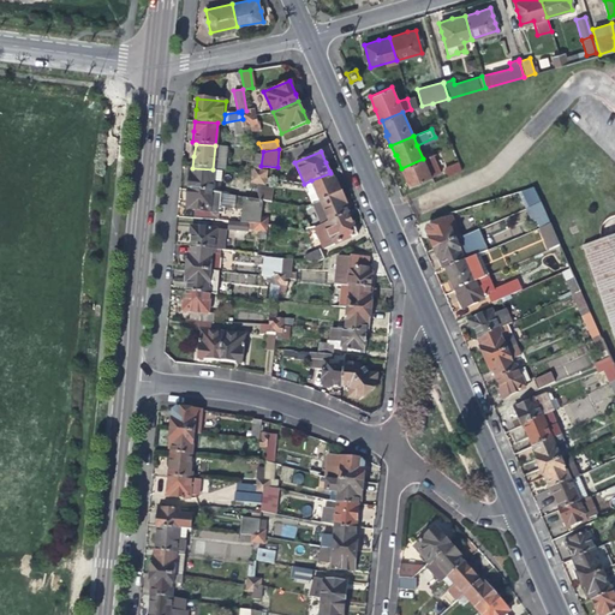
[(431,155),(423,159),(401,168),(400,168),(404,178),(407,186),(439,172),(431,155)]
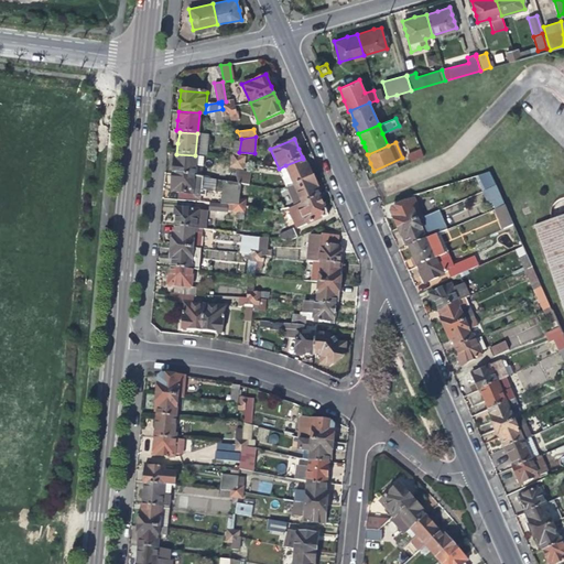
[(407,155),(409,162),(422,155),(420,150),(407,155)]
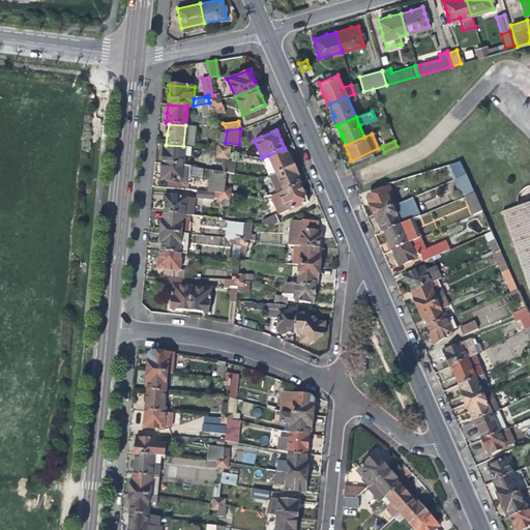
[(189,148),(183,146),(166,145),(164,145),(163,154),(162,163),(181,165),(182,155),(189,156),(189,148)]
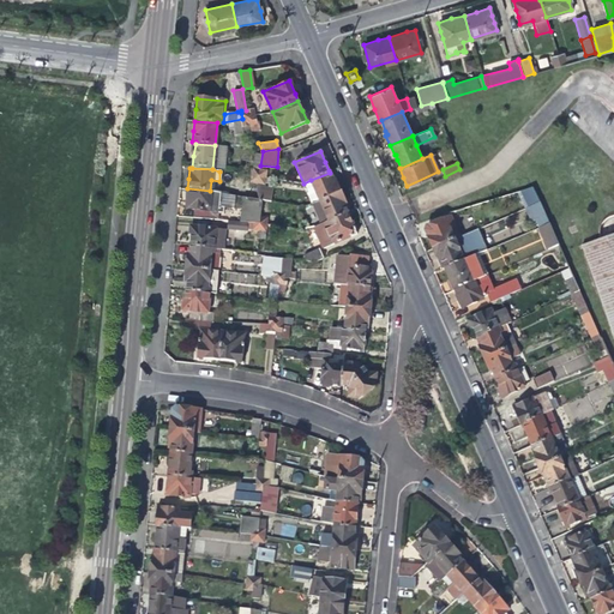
[(311,180),(319,200),(341,192),(337,185),(333,175),(331,176),(330,173),(311,180)]
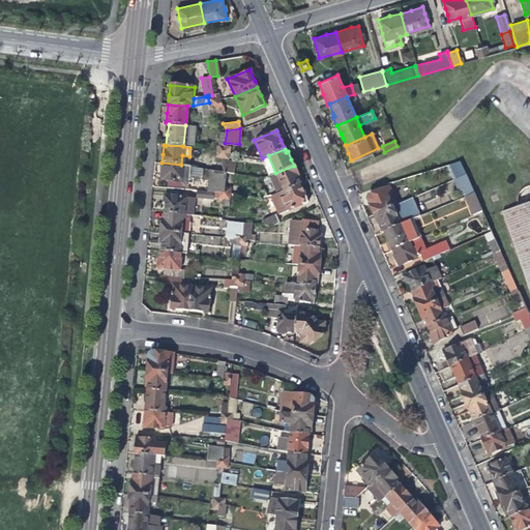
[(216,152),(213,171),(223,172),(222,167),(221,164),(222,158),(223,152),(217,151),(216,152)]
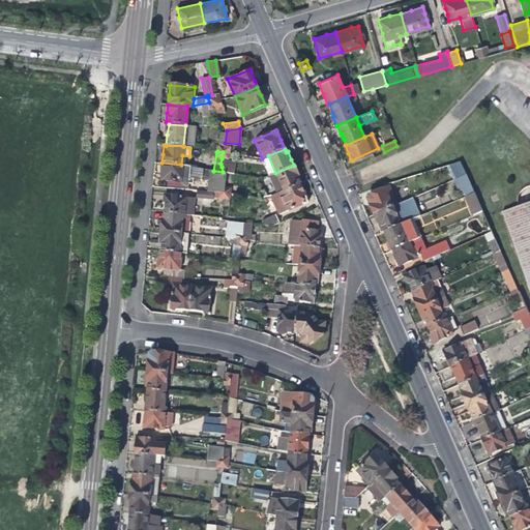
[(264,167),(268,175),(275,173),(268,155),(262,158),(265,166),(264,167)]
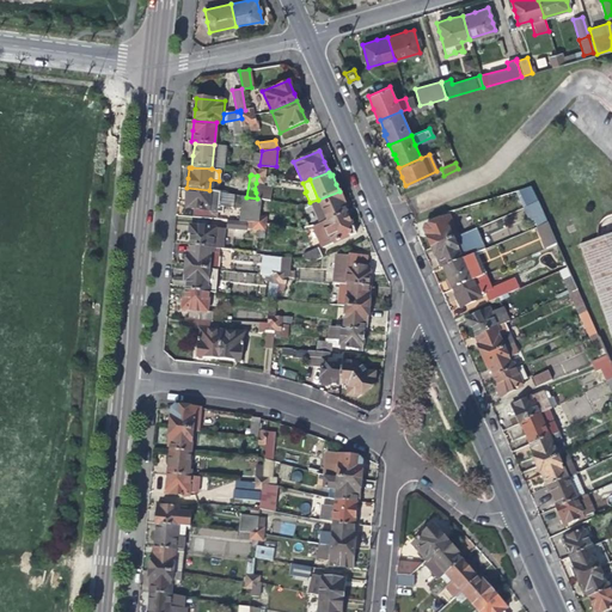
[(262,189),(262,184),(256,183),(255,189),(256,193),(257,199),(265,200),(267,190),(262,189)]
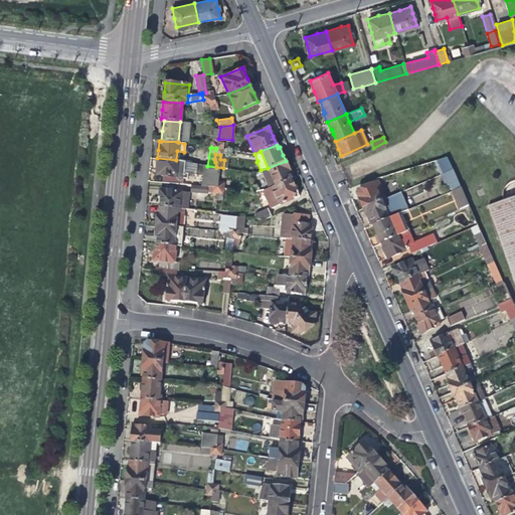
[(442,173),(447,171),(452,169),(446,156),(436,159),(442,173)]
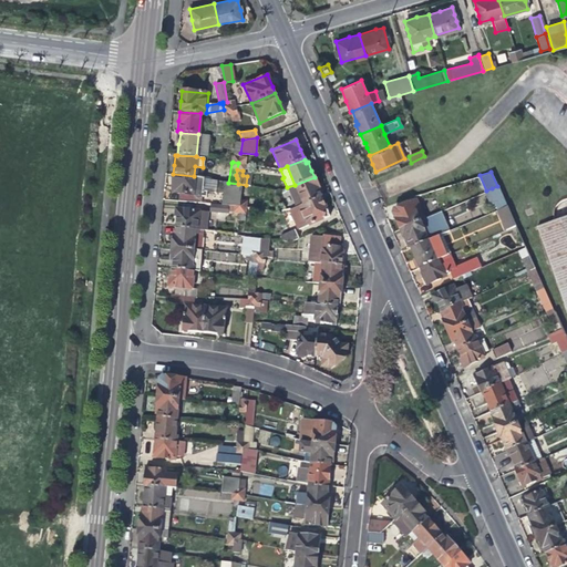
[(214,179),(194,176),(173,174),(173,175),(173,184),(172,193),(184,195),(183,202),(197,203),(198,197),(202,197),(203,191),(213,192),(214,179)]
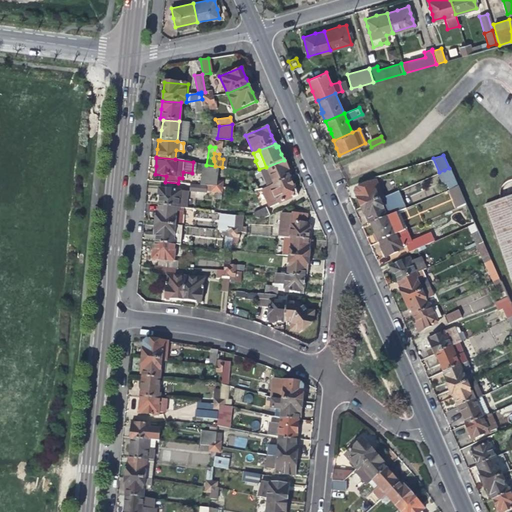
[(266,167),(274,184),(289,177),(287,172),(289,172),(287,167),(284,160),(266,167)]
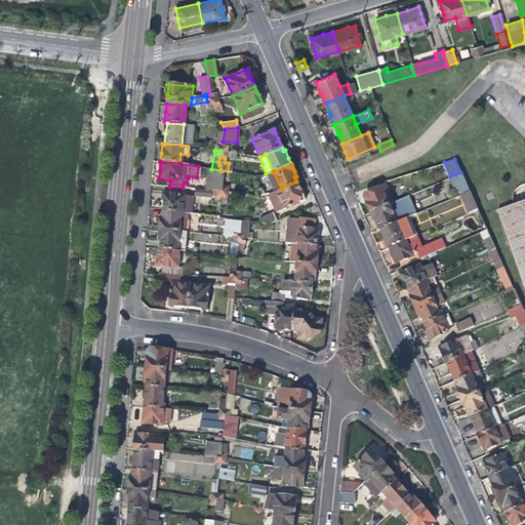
[(208,168),(206,189),(207,189),(216,190),(221,190),(223,185),(223,179),(223,177),(220,170),(211,169),(208,168)]
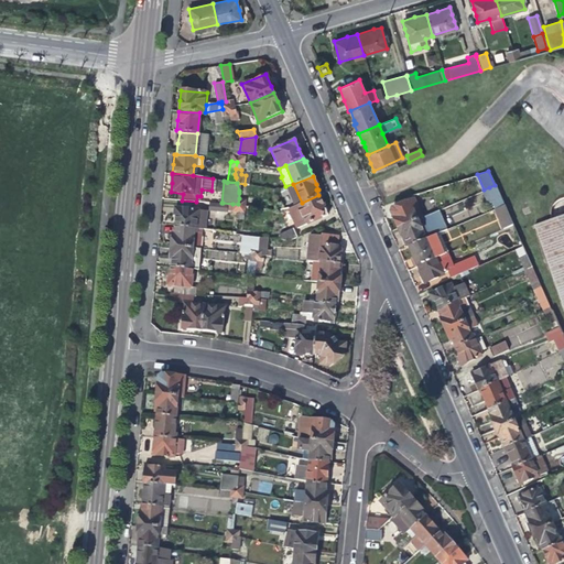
[(285,186),(294,205),(302,203),(293,184),(285,186)]
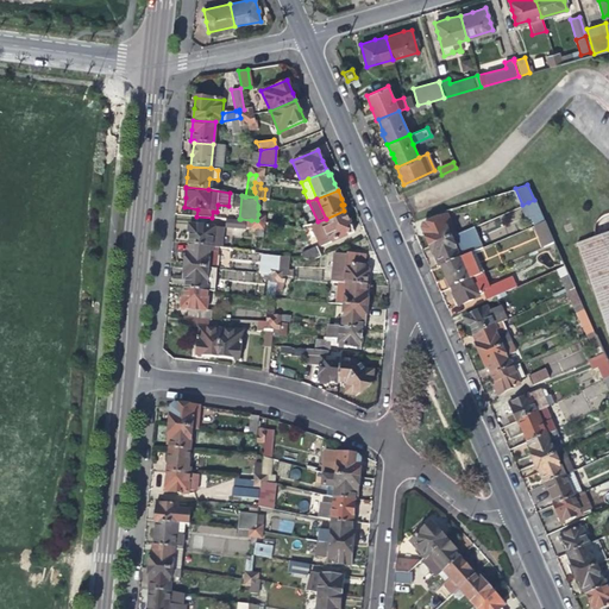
[(528,202),(537,224),(544,220),(534,200),(528,202)]
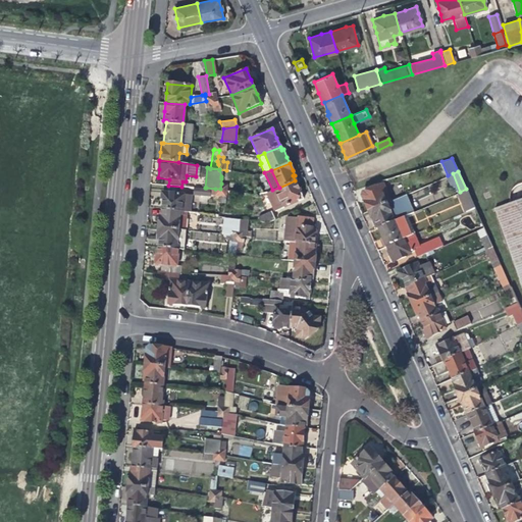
[(299,188),(295,180),(279,188),(272,190),(266,192),(274,210),(280,208),(303,198),(299,188)]
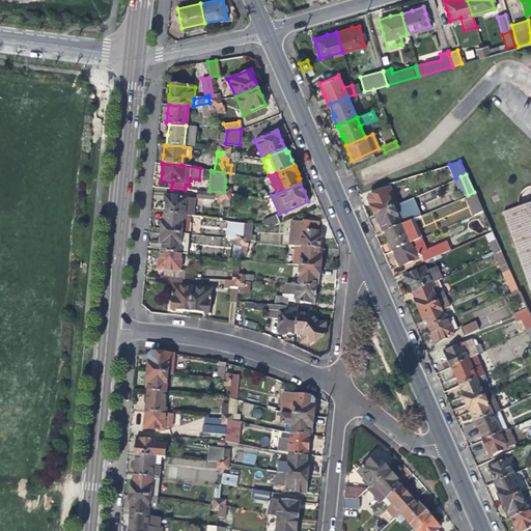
[(369,208),(372,216),(394,205),(387,187),(367,195),(366,200),(369,208)]
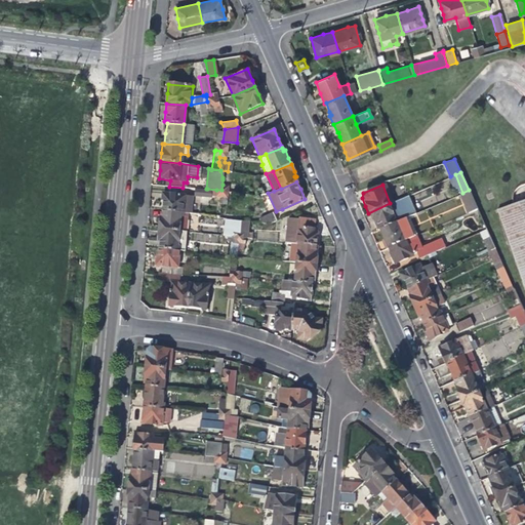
[(467,212),(476,208),(469,190),(462,193),(459,194),(467,212)]
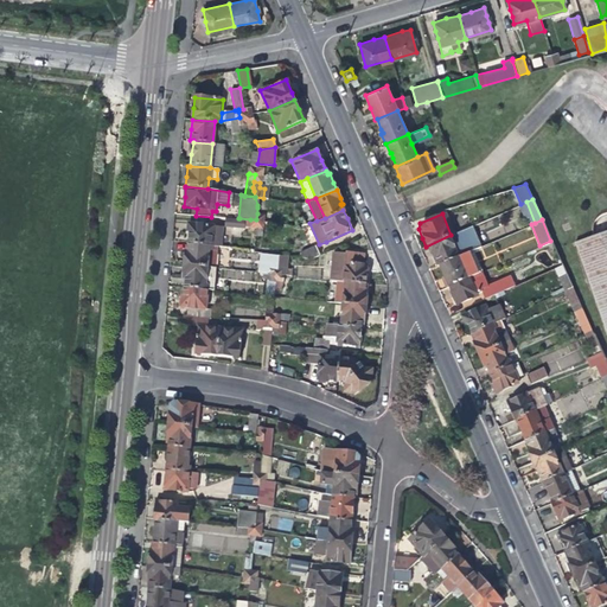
[(189,234),(189,243),(217,246),(221,247),(222,227),(190,223),(189,234)]
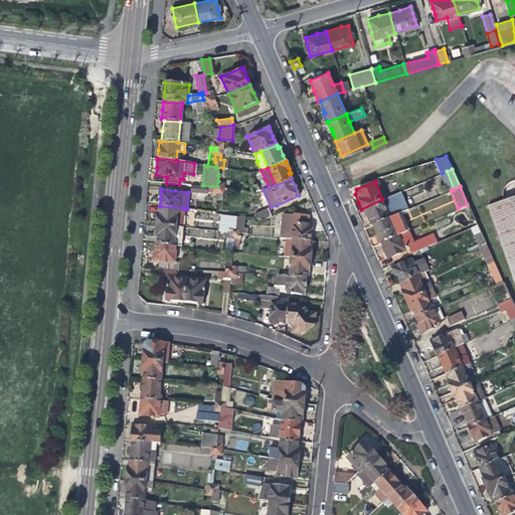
[(399,192),(382,199),(361,209),(365,216),(367,222),(369,221),(371,225),(397,213),(407,209),(399,192)]
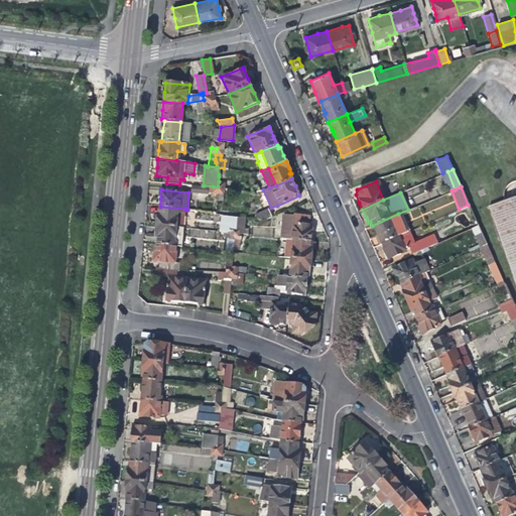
[(502,200),(488,205),(515,281),(515,195),(513,196),(511,197),(502,200)]
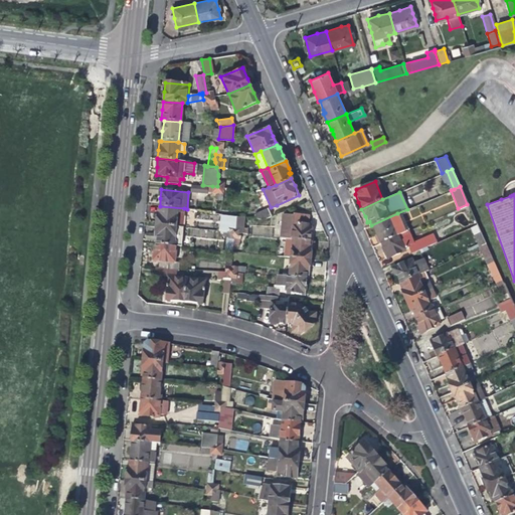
[(184,208),(160,206),(159,214),(156,215),(156,220),(155,225),(182,228),(184,208)]
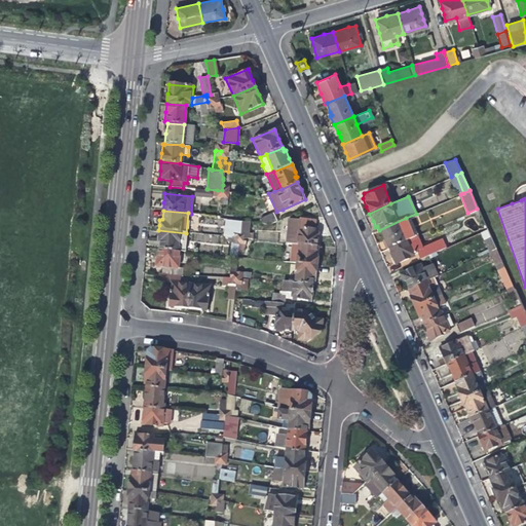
[(262,223),(270,224),(276,221),(273,213),(260,219),(262,223)]
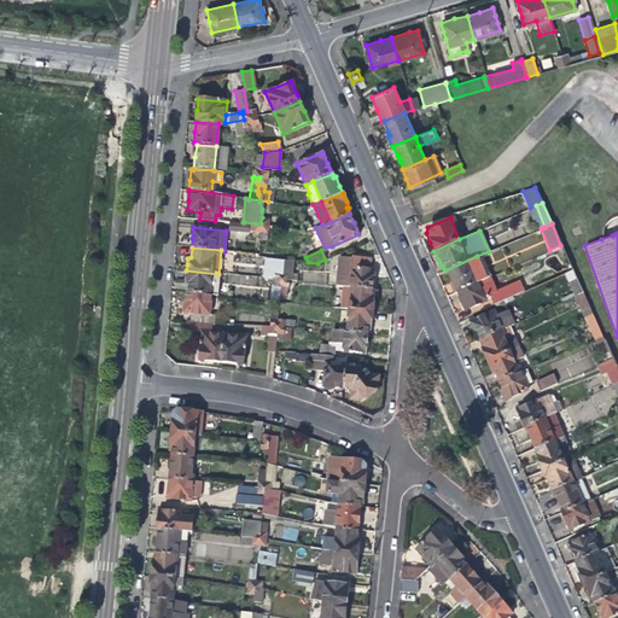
[(262,278),(275,279),(281,280),(281,279),(283,258),(264,256),(262,278)]
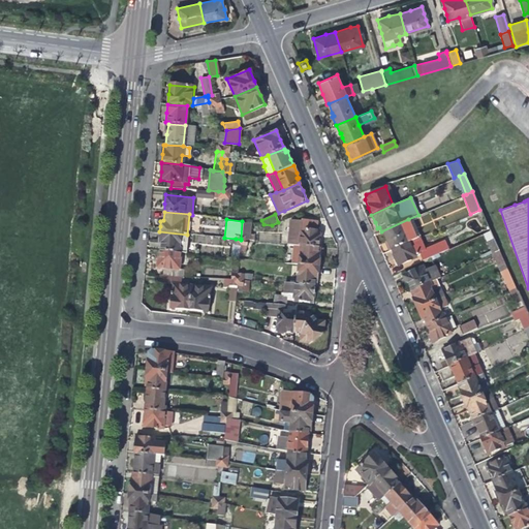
[(294,244),(301,245),(318,247),(319,237),(320,229),(316,228),(317,220),(302,219),(302,221),(290,220),(287,244),(294,244)]
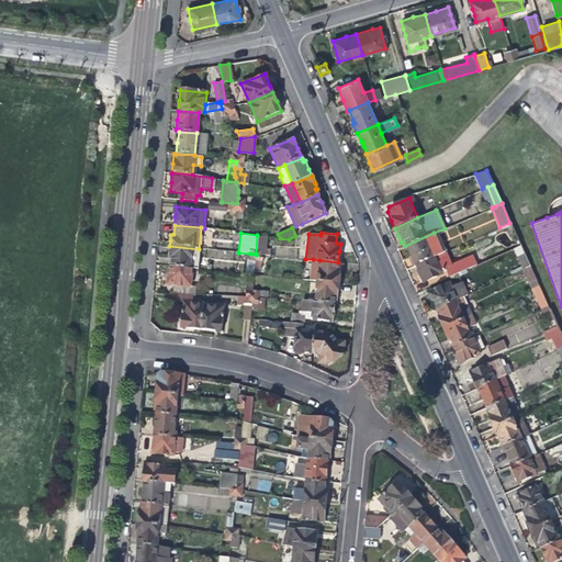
[(442,253),(434,233),(405,246),(411,257),(414,266),(442,253)]
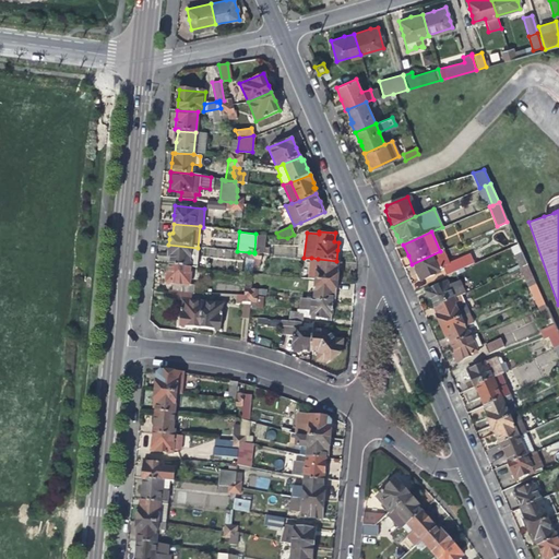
[(264,235),(256,234),(254,252),(260,252),(266,253),(268,248),(263,247),(264,235)]
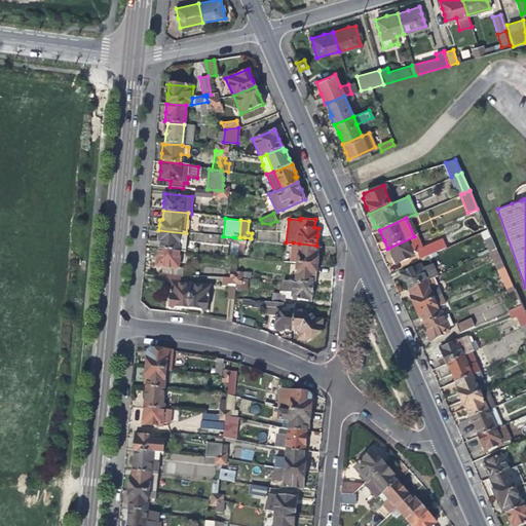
[(184,252),(186,233),(158,230),(158,235),(158,238),(160,240),(159,250),(179,252),(184,252)]
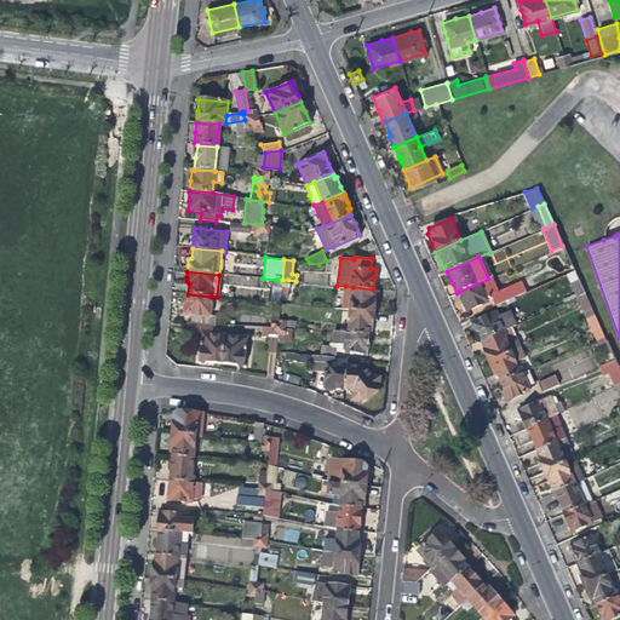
[(257,285),(257,275),(227,275),(227,285),(257,285)]
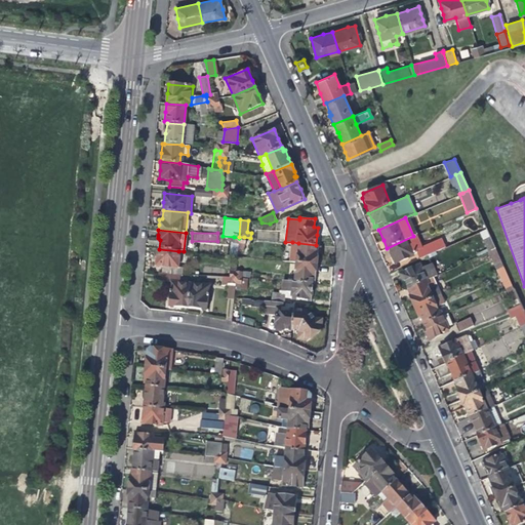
[(411,254),(415,253),(415,252),(422,249),(416,235),(413,236),(387,248),(390,256),(394,264),(411,255),(411,254)]
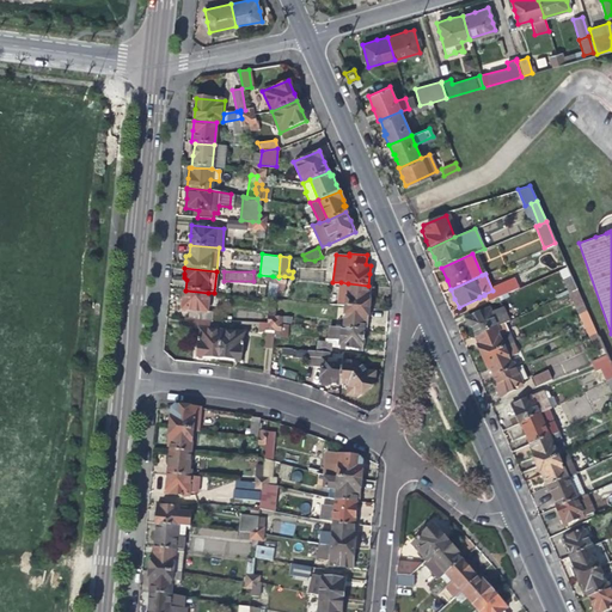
[(276,299),(277,283),(279,277),(273,276),(271,283),(268,283),(267,298),(276,299)]
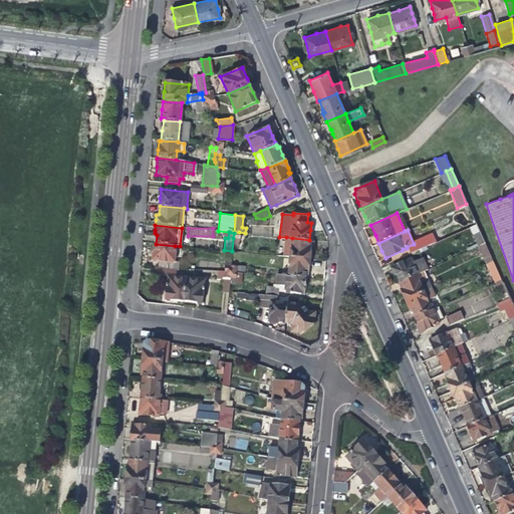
[(474,235),(478,245),(484,243),(479,232),(474,235)]
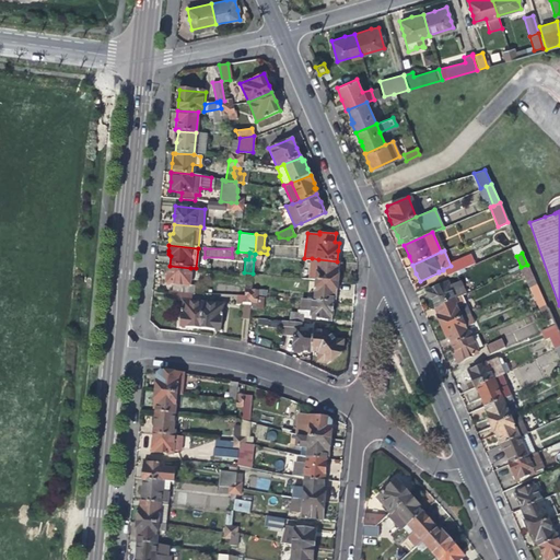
[(470,257),(451,266),(443,269),(443,270),(445,276),(474,264),(470,257)]
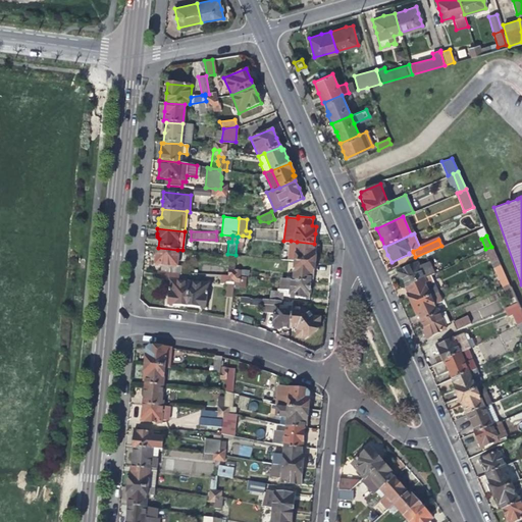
[(289,260),(295,261),(314,263),(315,256),(316,244),(314,244),(297,242),(291,241),(290,247),(289,260)]
